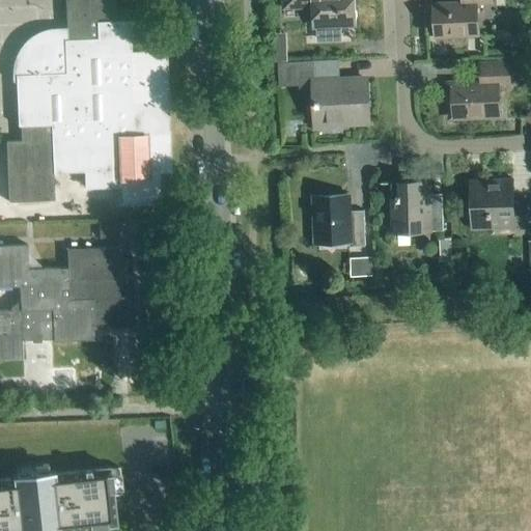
[(21,142),(5,143),(8,203),(53,201),(52,174),(85,173),(86,189),(117,187),(118,206),(160,205),(158,171),(168,171),(166,103),(164,52),(131,54),(130,22),(116,22),(115,0),(64,0),(66,40),(63,40),(63,42),(47,42),(43,43),(38,44),(34,45),(31,47),(27,50),(24,53),(22,56),(19,59),(18,63),(17,67),(16,72),(16,76),(15,76),(18,128),(20,127),(21,142)]
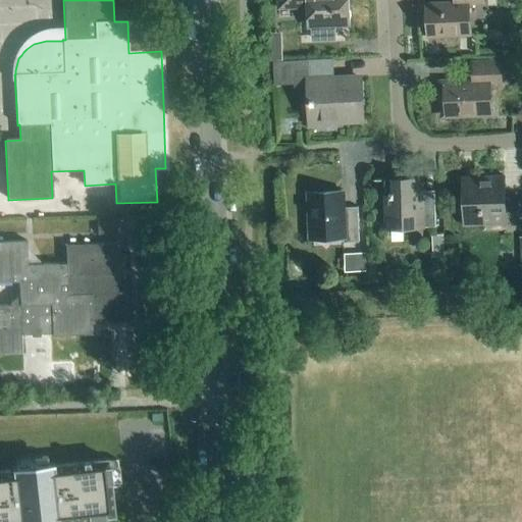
[(277,0),(278,8),(307,8),(308,22),(312,22),(313,40),(333,40),(333,25),(350,25),(350,19),(351,19),(351,11),(349,11),(348,0),(277,0)]
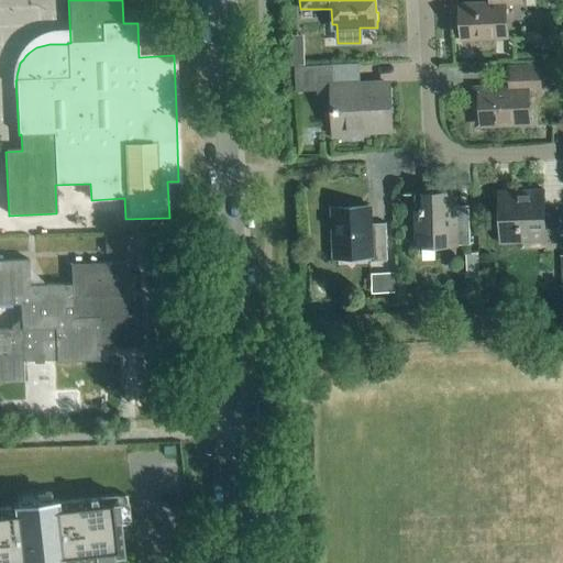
[(461,40),(506,39),(505,6),(520,4),(520,0),(488,0),(489,4),(460,6),(461,40)]
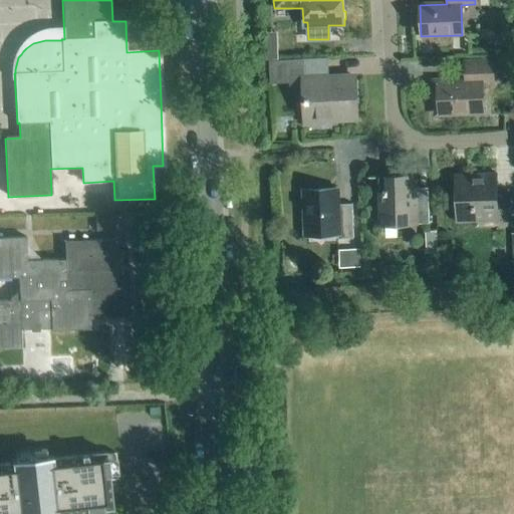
[(277,45),(265,46),(265,59),(278,58),(277,45)]
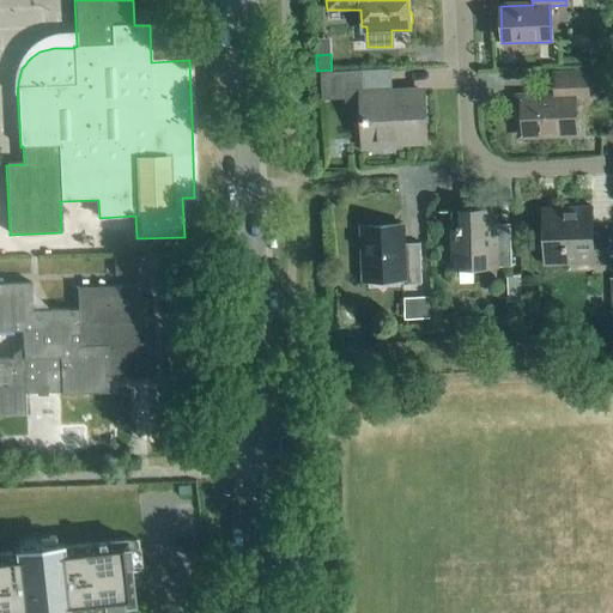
[(364,95),(363,71),(321,73),(322,101),(345,101),(345,113),(364,111),(365,140),(398,139),(398,144),(423,143),(420,92),(364,95)]
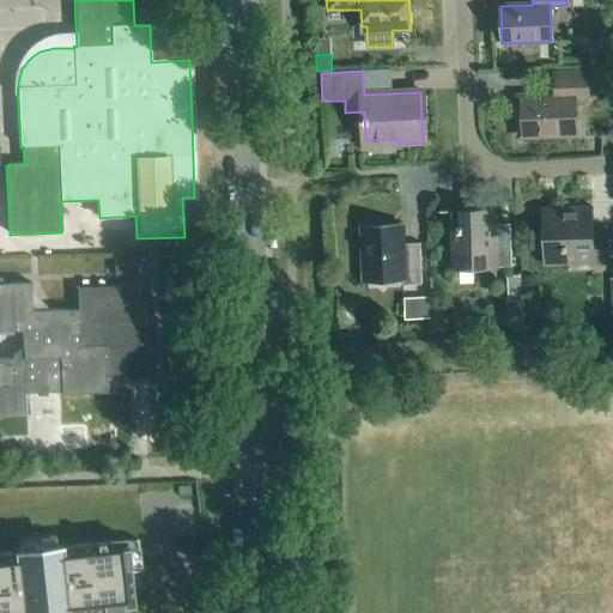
[(520,137),(576,134),(575,98),(588,97),(587,74),(553,76),(554,97),(519,99),(520,137)]
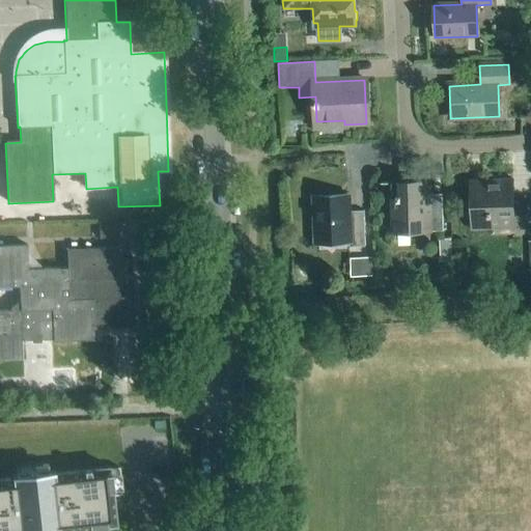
[(512,201),(511,179),(470,180),(472,230),(527,228),(526,201),(512,201)]
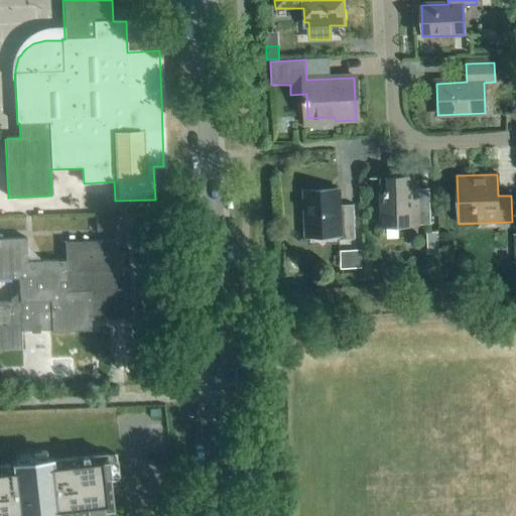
[(417,189),(416,177),(384,178),(384,194),(380,194),(381,227),(430,225),(429,188),(417,189)]
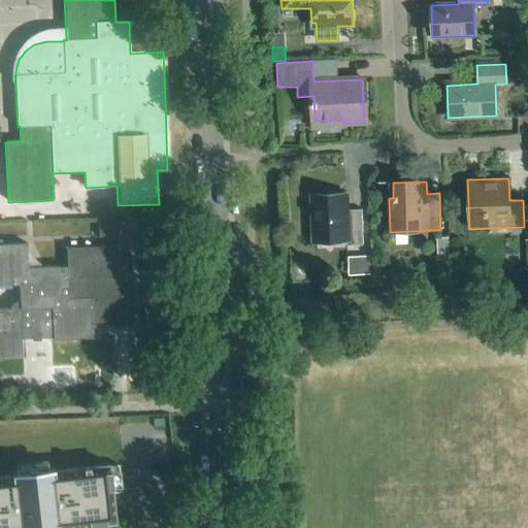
[(347,210),(345,195),(311,196),(314,239),(347,238),(347,246),(363,245),(361,209),(347,210)]
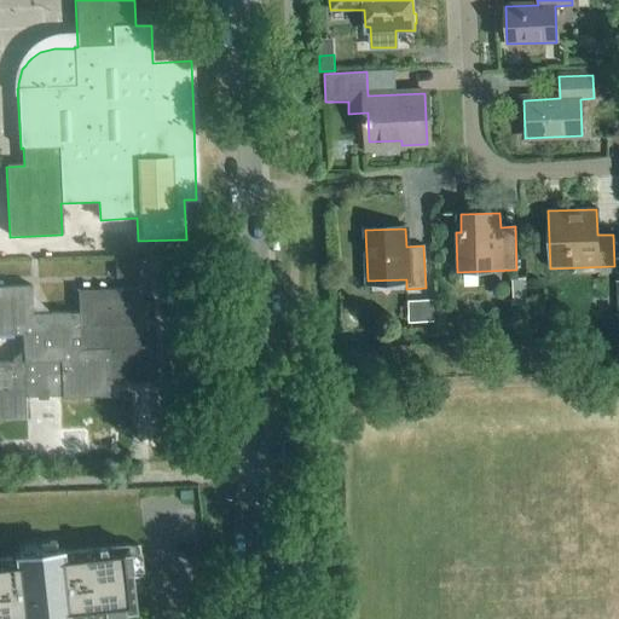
[(113,281),(136,279),(134,261),(111,262),(113,281)]
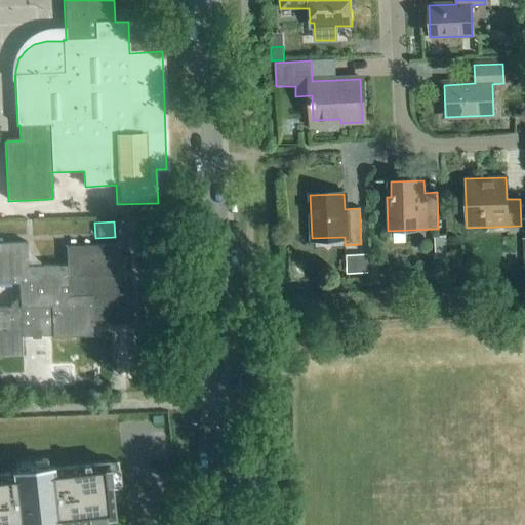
[(435,258),(446,258),(445,236),(434,237),(435,258)]
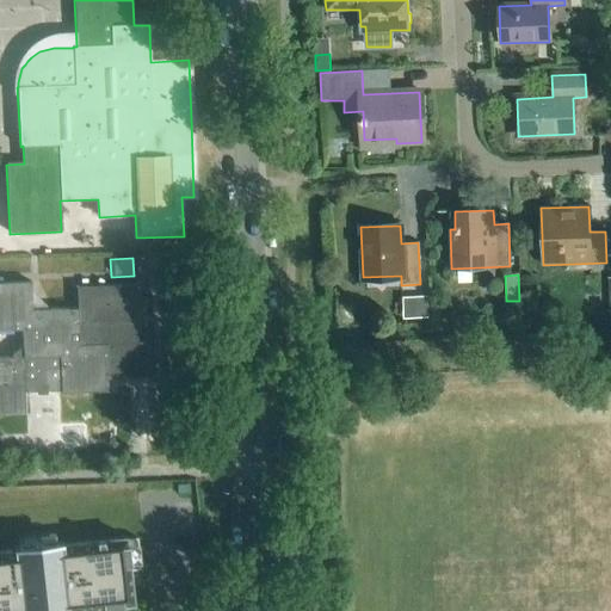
[(31,310),(31,283),(0,283),(0,331),(22,331),(23,358),(0,358),(0,417),(25,415),(24,393),(60,392),(61,394),(107,393),(107,380),(149,377),(148,343),(136,343),(134,285),(76,289),(76,309),(31,310)]
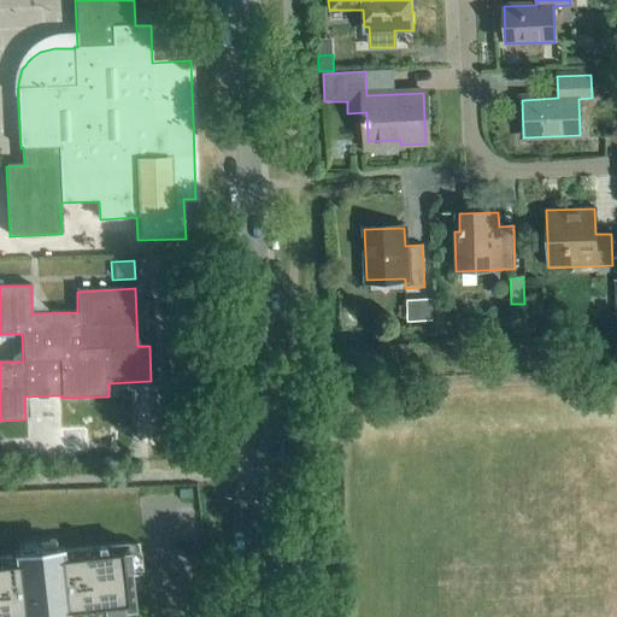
[(413,321),(433,321),(432,300),(413,300),(413,321)]
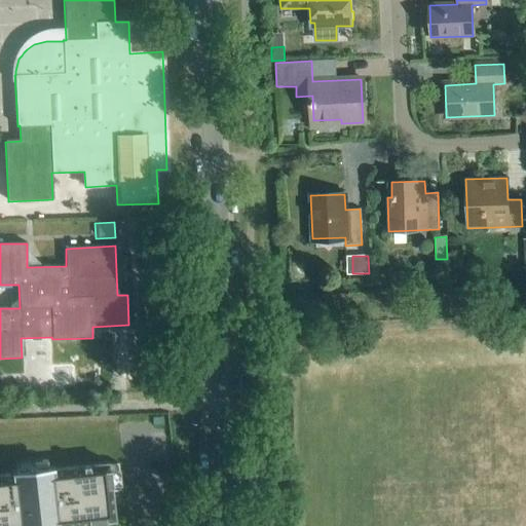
[(12,474),(0,475),(0,525),(64,525),(116,520),(113,491),(123,490),(120,462),(110,463),(110,462),(55,468),(55,465),(12,471),(12,474)]
